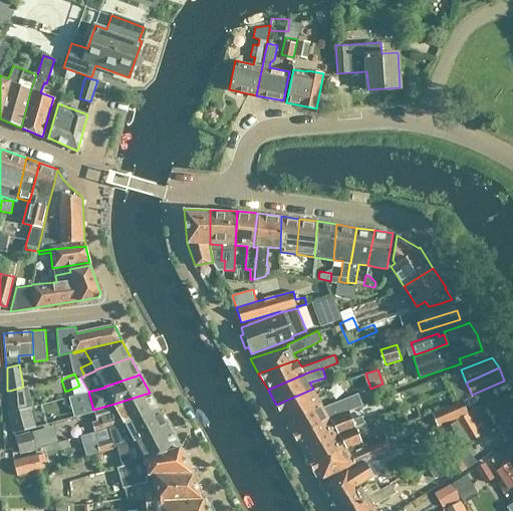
[(9,407),(25,403),(21,388),(10,391),(9,407)]
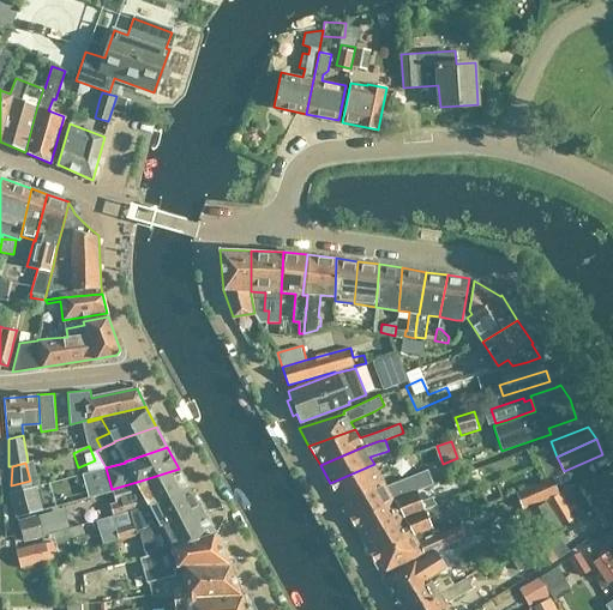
[(374,464),(330,483),(350,520),(395,500),(414,491),(408,477),(388,487),(374,464)]
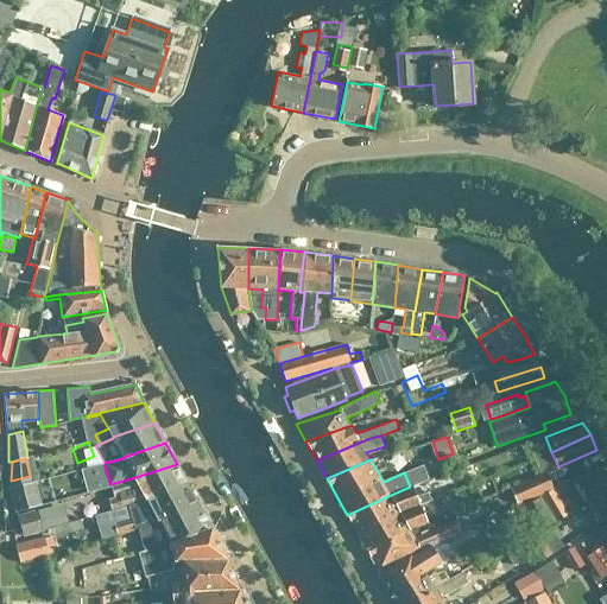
[(586,500),(606,487),(606,463),(573,479),(586,500)]
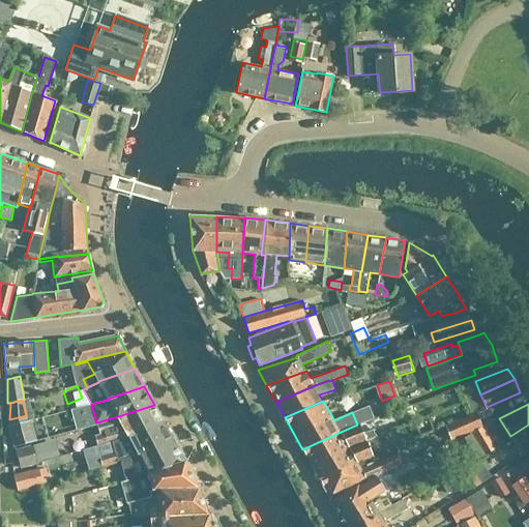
[(97,445),(108,442),(127,437),(165,423),(154,405),(118,416),(96,422),(99,434),(94,435),(97,445)]
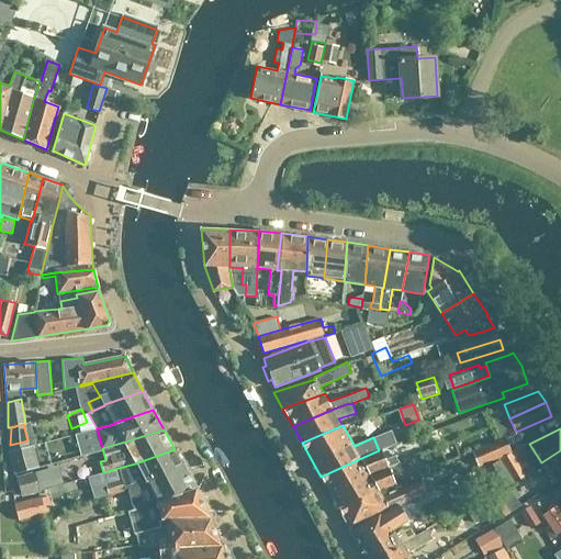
[(479,466),(512,451),(505,437),(473,451),(479,466)]
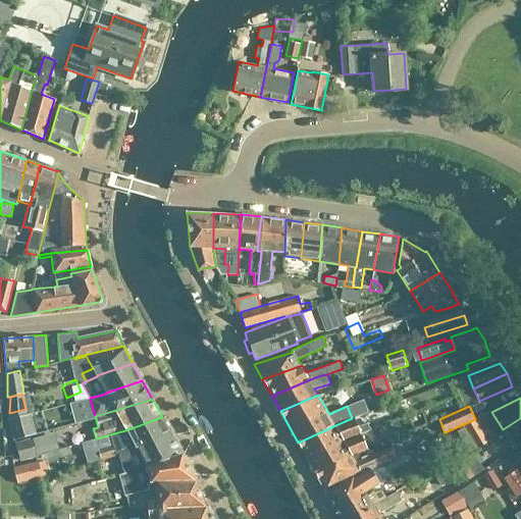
[(8,419),(13,439),(36,434),(31,413),(8,419)]
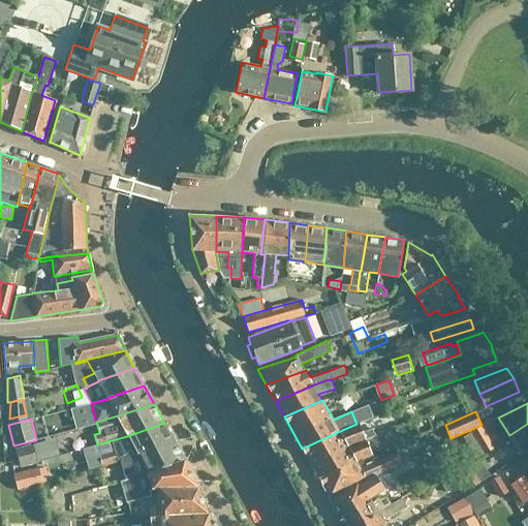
[(484,452),(500,440),(489,421),(471,431),(484,452)]
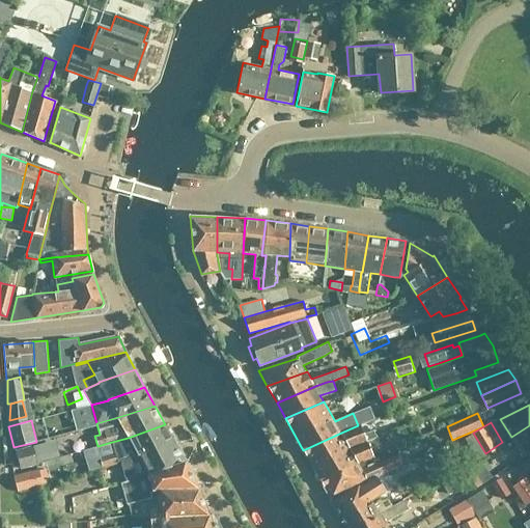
[(128,438),(132,446),(100,455),(103,468),(121,462),(137,456),(176,445),(165,424),(128,438)]
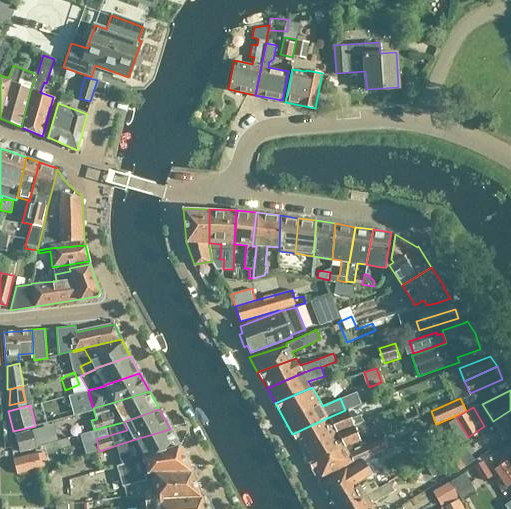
[(510,410),(493,421),(504,440),(510,435),(510,410)]
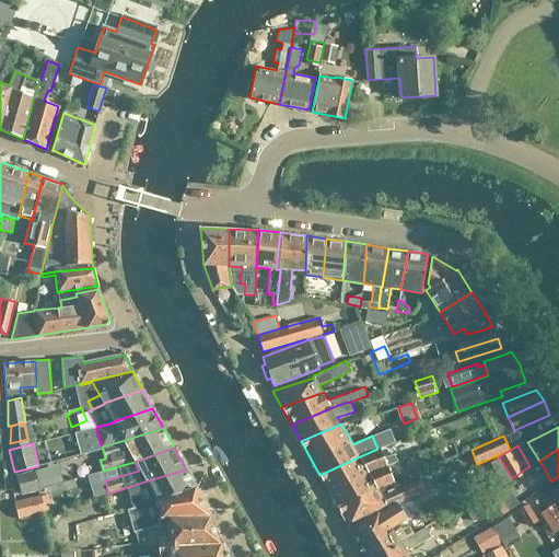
[(73,457),(78,483),(95,479),(91,454),(73,457)]
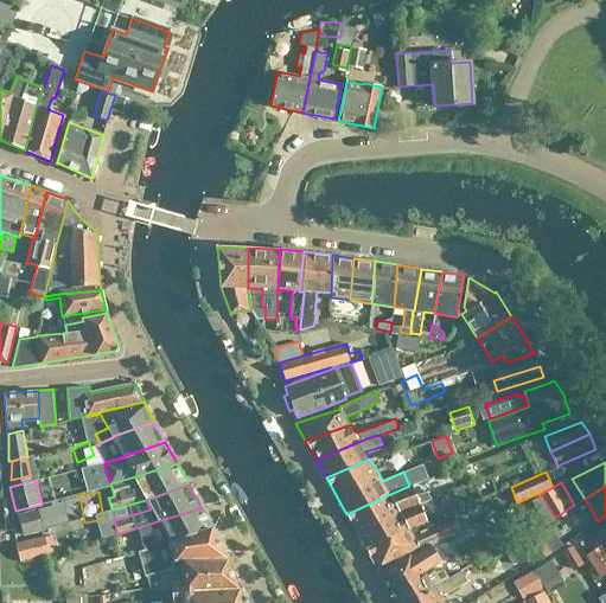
[(357,532),(399,512),(420,504),(419,502),(414,493),(395,501),(390,494),(346,514),(357,532)]
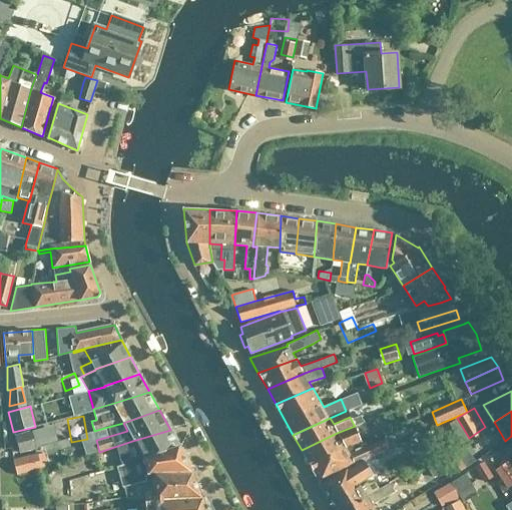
[(441,428),(454,449),(469,440),(456,419),(441,428)]
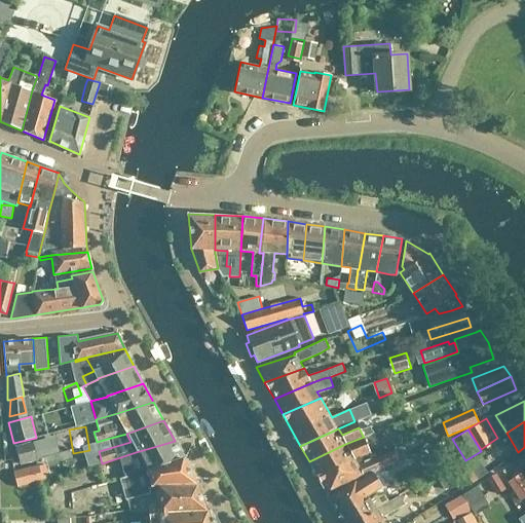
[(345,444),(309,461),(317,477),(355,459),(354,458),(370,451),(367,445),(377,441),(373,433),(364,437),(345,444)]
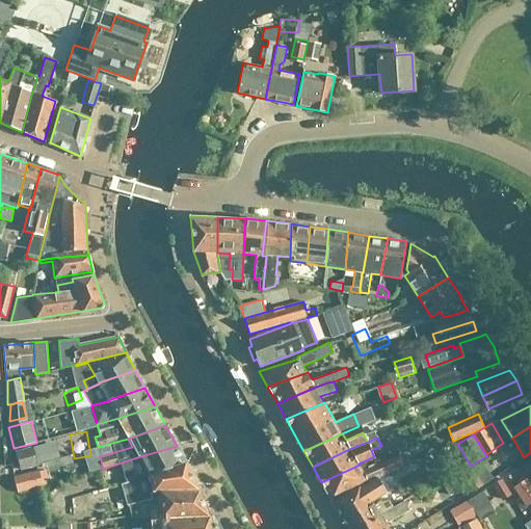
[(123,483),(154,473),(184,463),(185,463),(177,446),(137,457),(122,463),(127,480),(122,481),(123,483)]
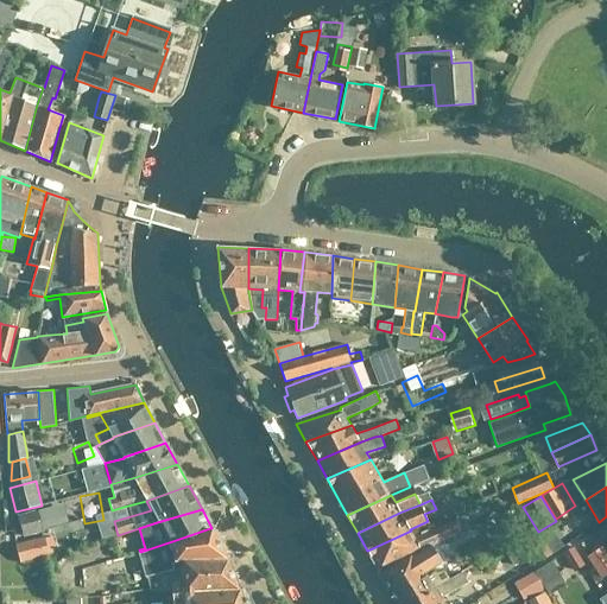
[(38,510),(18,516),(24,535),(44,529),(38,510)]
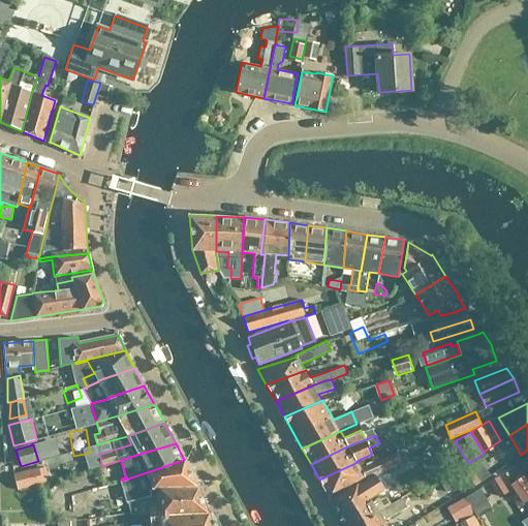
[(358,462),(319,480),(329,496),(367,477),(400,462),(396,453),(361,468),(358,462)]
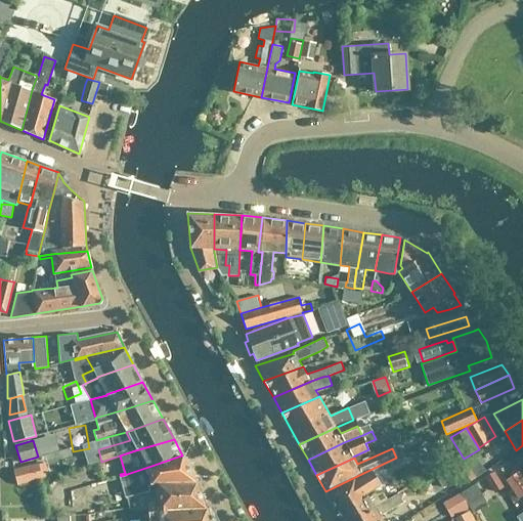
[(151,484),(157,483),(197,482),(182,456),(181,456),(151,466),(121,476),(128,497),(145,492),(150,490),(148,485),(151,484)]
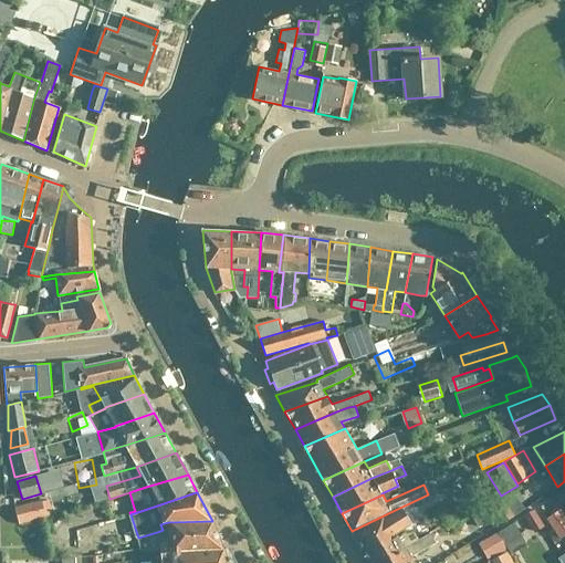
[(412,528),(398,537),(387,520),(398,514),(404,523),(433,507),(428,494),(393,511),(352,531),(370,562),(391,562),(396,561),(393,553),(404,546),(405,548),(419,540),(419,539),(412,528)]
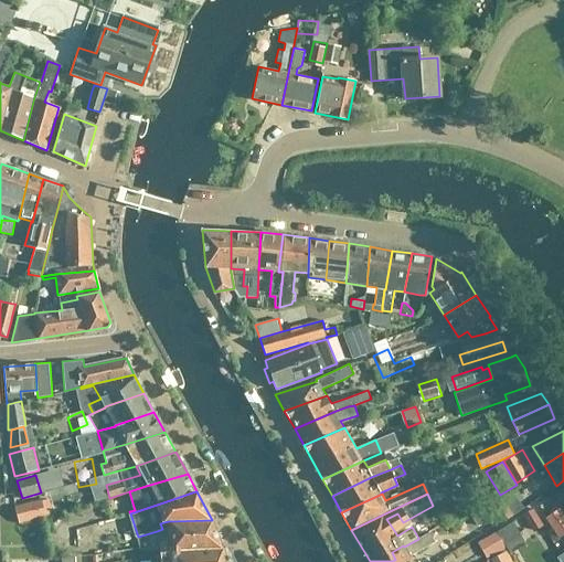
[(512,515),(501,497),(490,505),(501,522),(510,517),(512,515)]
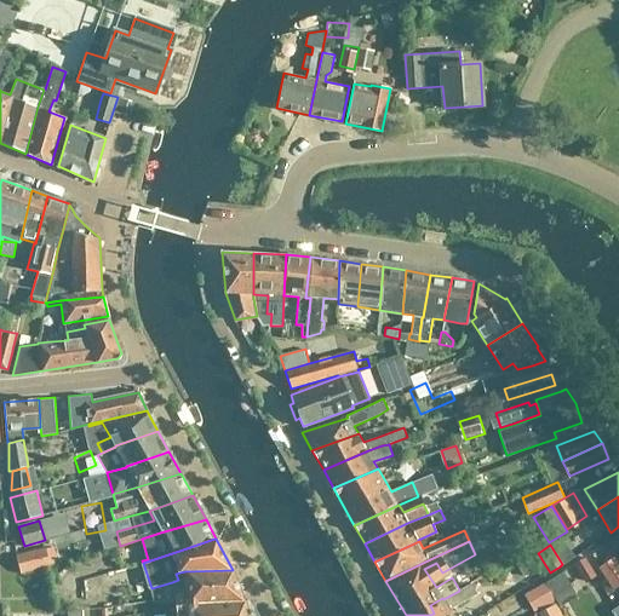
[(22,574),(46,568),(51,565),(46,547),(16,554),(22,574)]
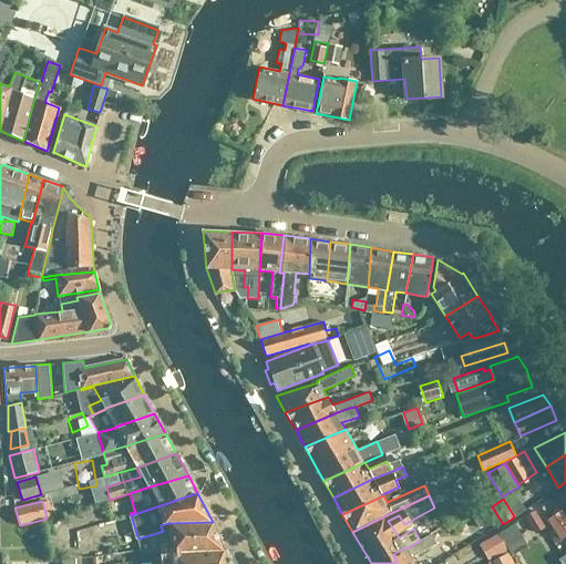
[(554,530),(565,521),(565,514),(562,509),(547,520),(554,530)]
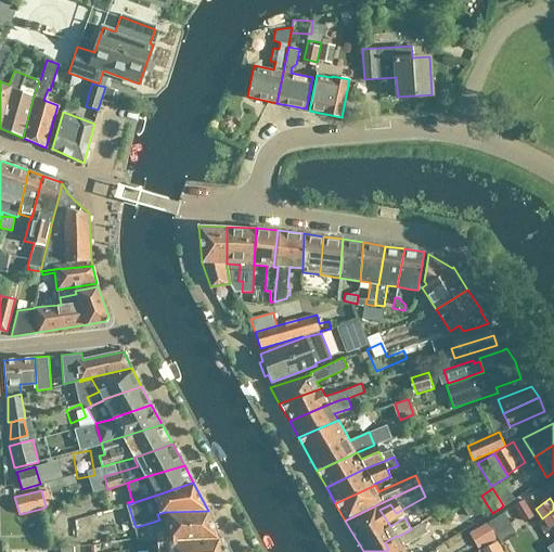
[(533,516),(530,510),(523,499),(514,504),(524,522),(533,516)]
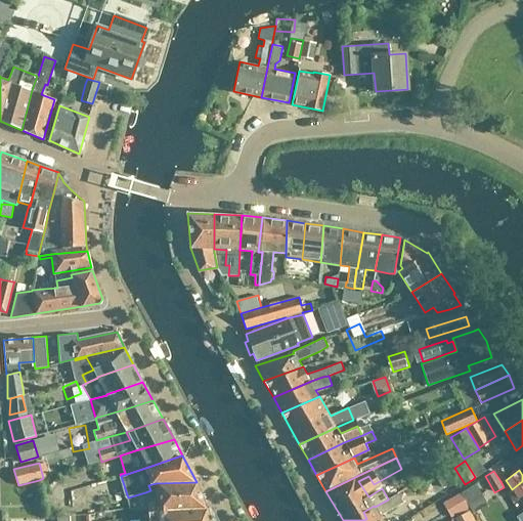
[(522,481),(512,489),(518,498),(522,495),(522,481)]
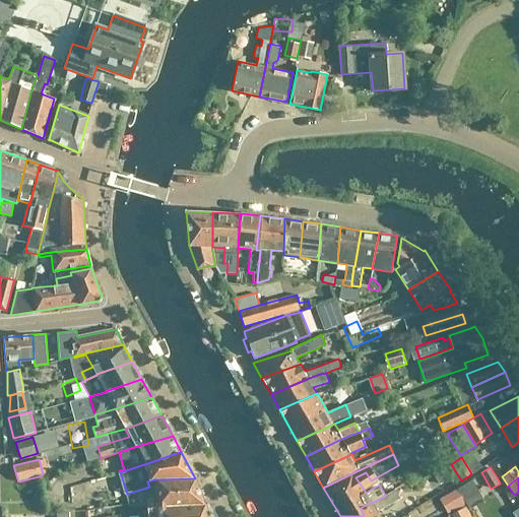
[(156,507),(205,505),(195,478),(155,479),(156,507)]
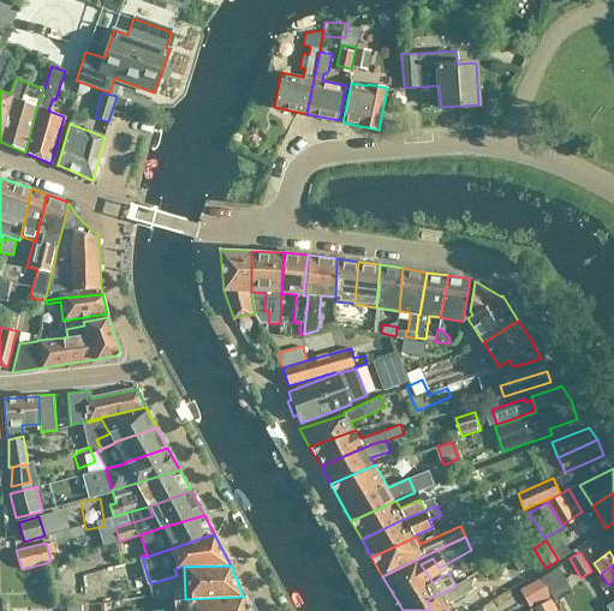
[(531,609),(541,603),(553,598),(542,576),(531,582),(520,588),(531,609)]
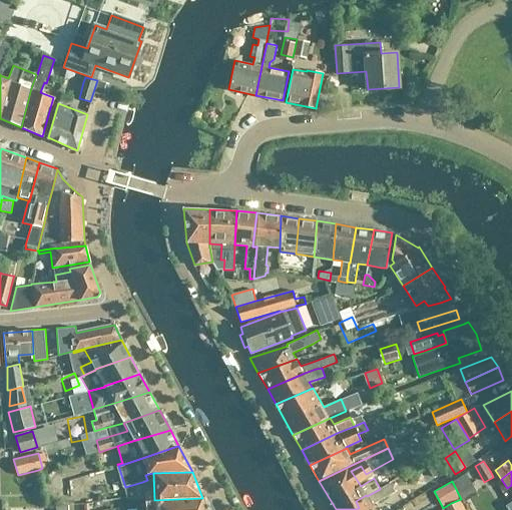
[(375,509),(372,504),(396,491),(392,486),(390,482),(380,488),(380,489),(367,496),(366,495),(356,501),(359,508),(355,509),(375,509)]
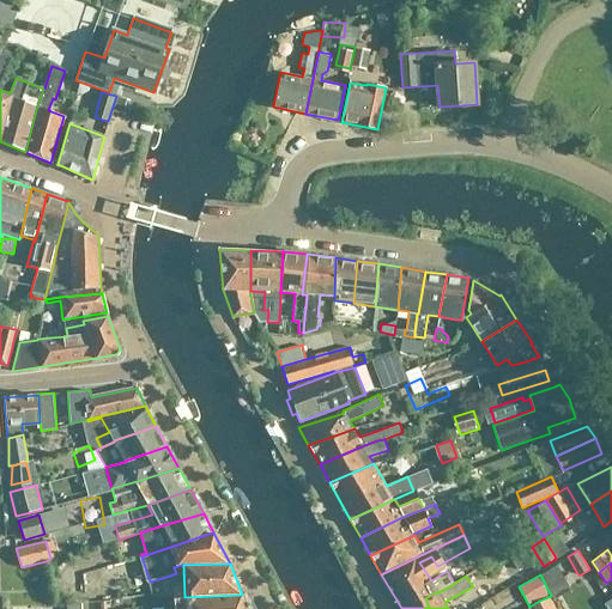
[(186,608),(248,608),(242,595),(185,597),(186,608)]
